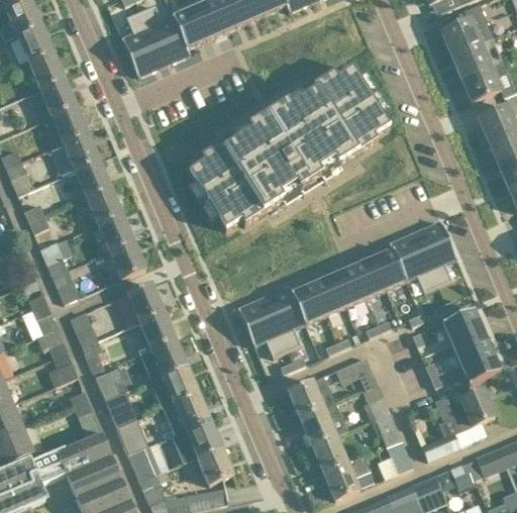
[(0,31),(4,41),(17,35),(42,25),(31,0),(23,0),(11,5),(5,8),(11,22),(2,26),(0,30),(0,31)]
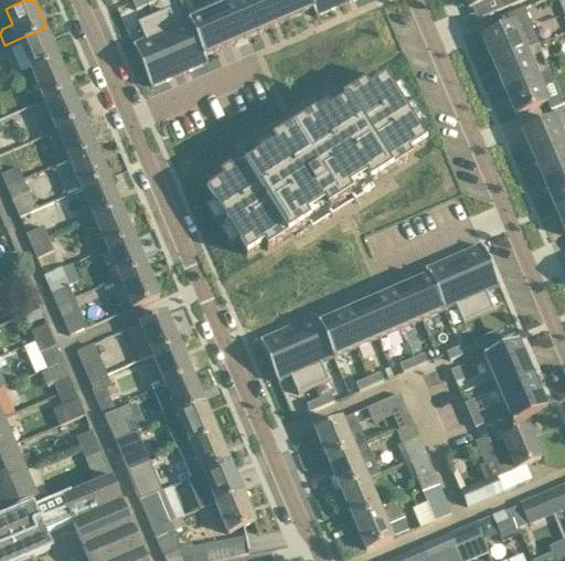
[(234,0),(232,1),(247,36),(269,28),(257,0),(234,0)]
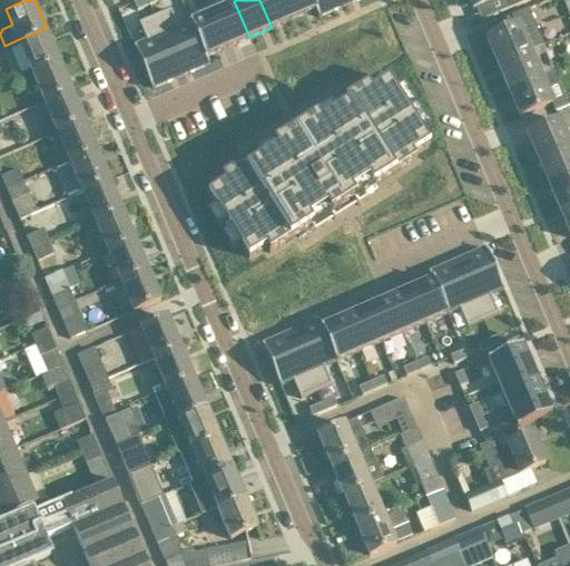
[(259,0),(272,28),(294,18),(286,0),(259,0)]
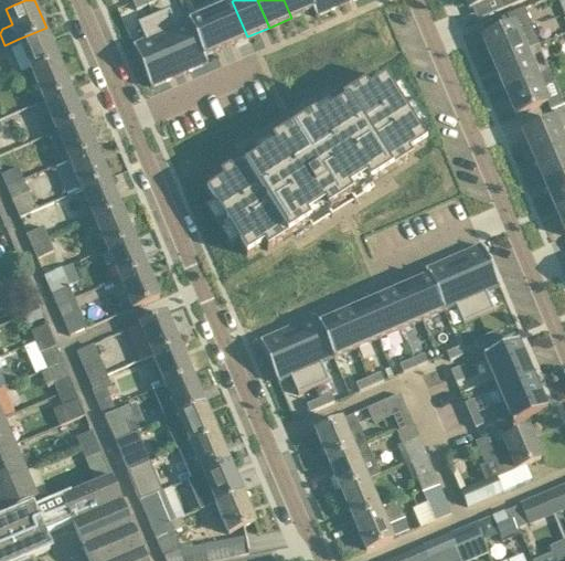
[(284,0),(291,18),(313,9),(310,0),(284,0)]
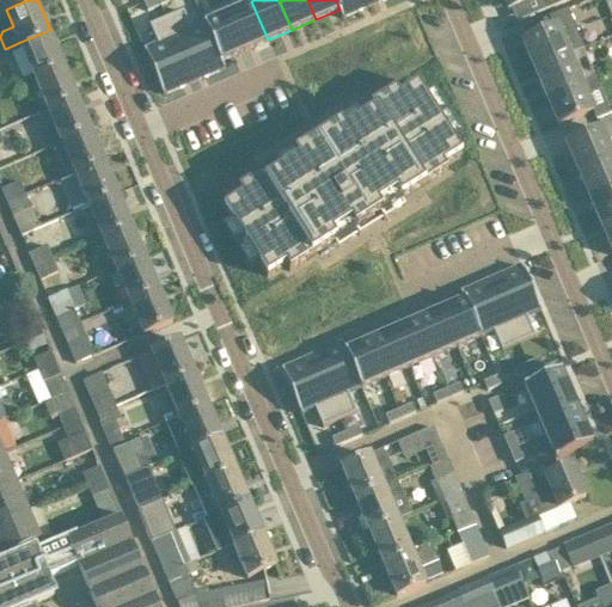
[(336,0),(340,10),(342,16),(371,4),(369,0),(336,0)]
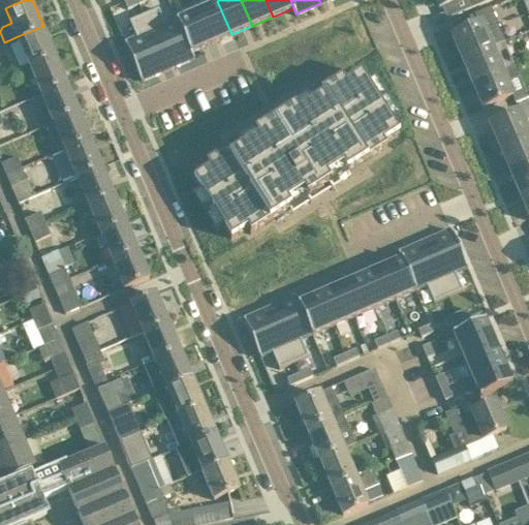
[(437,0),(439,5),(450,0),(470,0),(472,4),(464,8),(484,0),(437,0)]
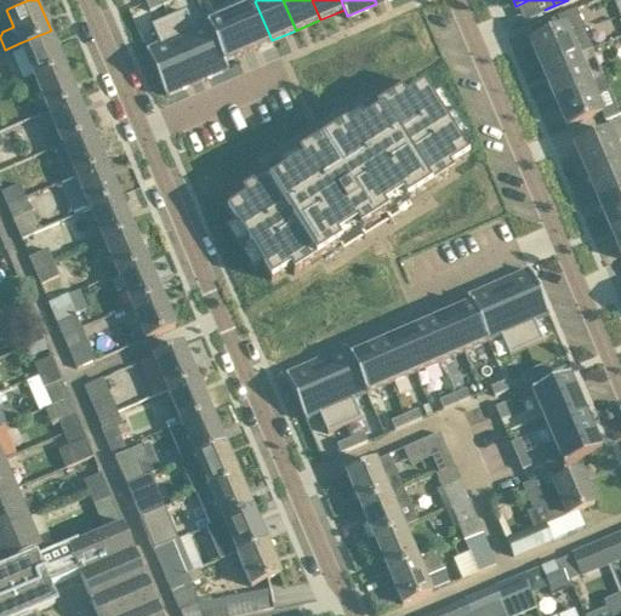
[(255,1),(232,11),(248,51),(272,40),(255,1)]
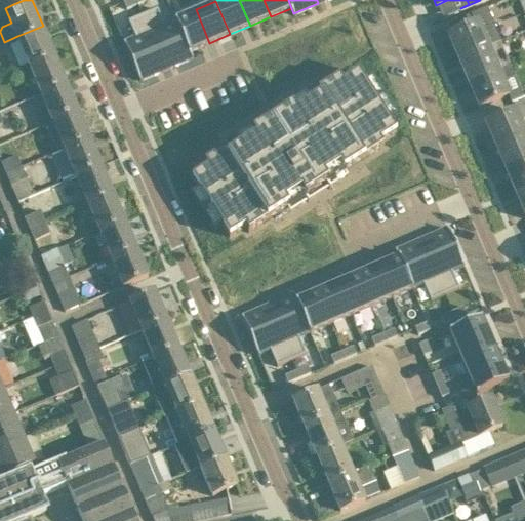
[(458,56),(488,44),(500,39),(485,5),(471,11),(474,21),(448,32),(458,56)]
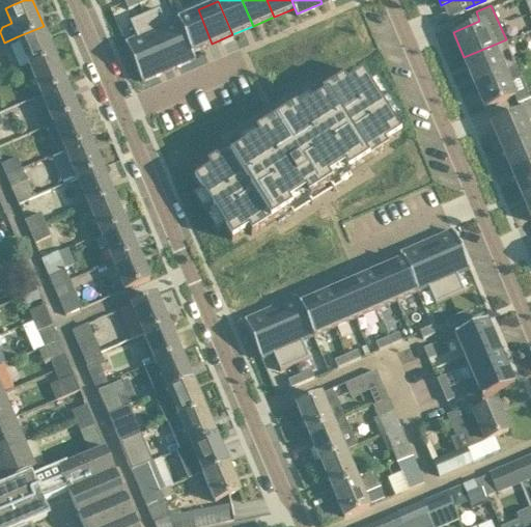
[(159,7),(145,14),(169,68),(194,58),(191,52),(176,19),(166,24),(159,7)]
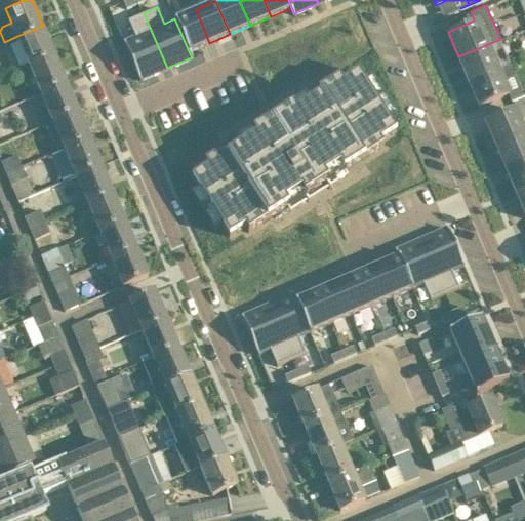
[(196,9),(174,18),(189,51),(209,43),(196,9)]
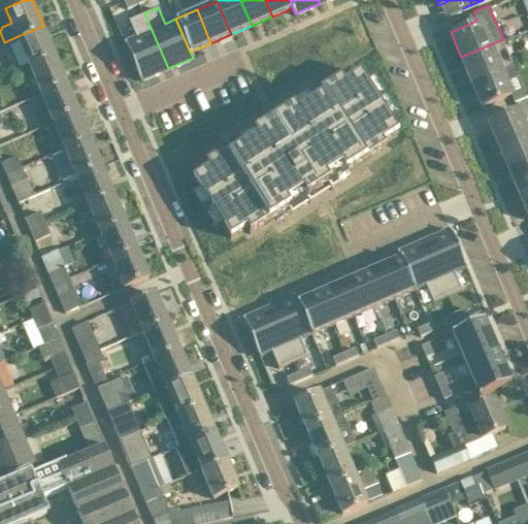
[(137,35),(126,40),(142,79),(168,68),(144,13),(130,19),(137,35)]
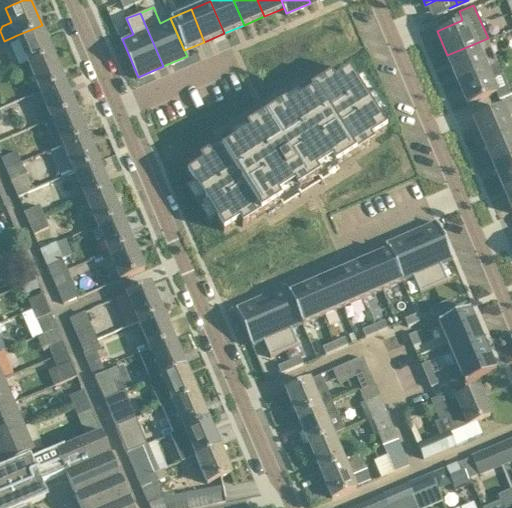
[(17,35),(28,62),(53,52),(42,25),(17,35)]
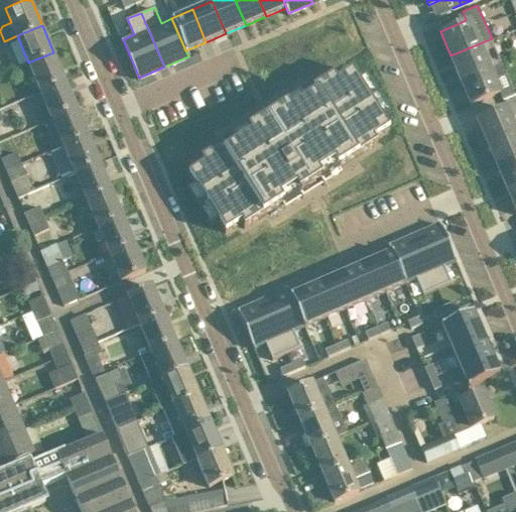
[(450,55),(461,80),(490,67),(480,43),(450,55)]
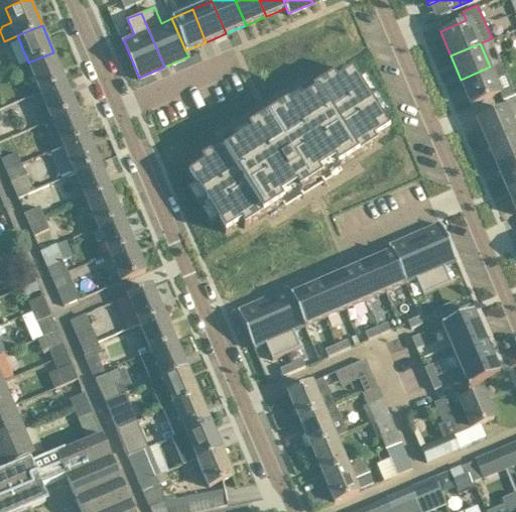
[(28,62),(40,90),(65,79),(53,52),(28,62)]
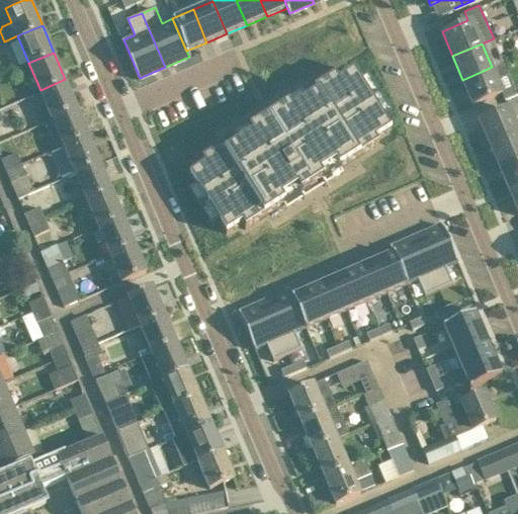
[(492,67),(462,80),(472,104),(502,91),(496,76),(507,71),(504,62),(492,67)]
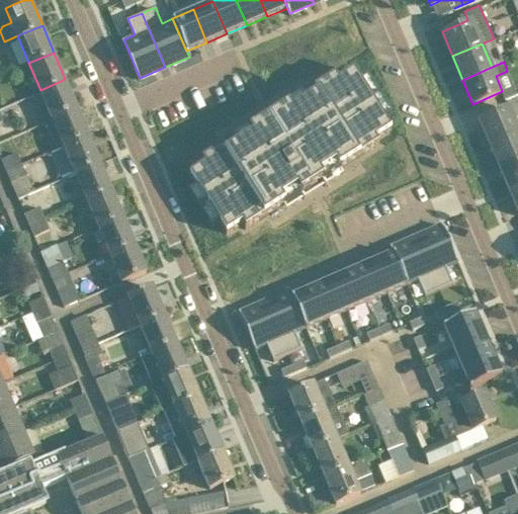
[(206,162),(189,173),(227,232),(243,222),(247,227),(377,144),(374,139),(391,127),(354,69),(337,80),(334,75),(316,86),(319,91),(290,109),(286,104),(250,127),(253,133),(225,151),(222,146),(203,158),(206,162)]
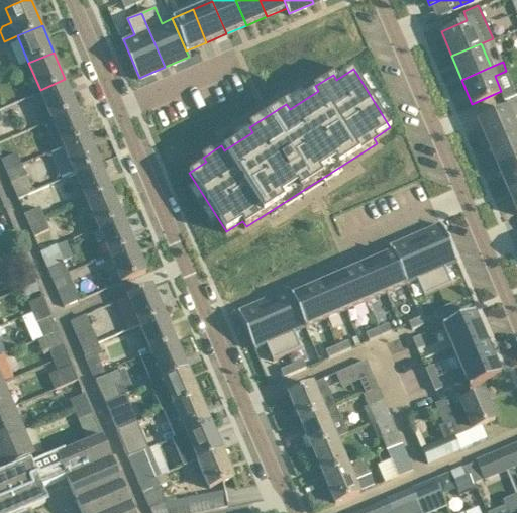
[(40,90),(52,117),(77,106),(65,79),(40,90)]
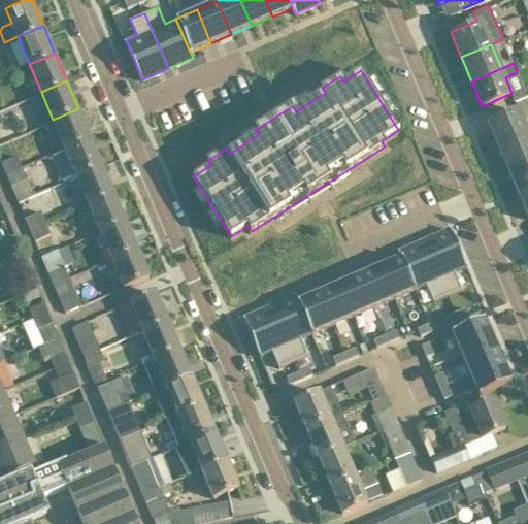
[(53,120),(64,146),(90,136),(78,108),(53,120)]
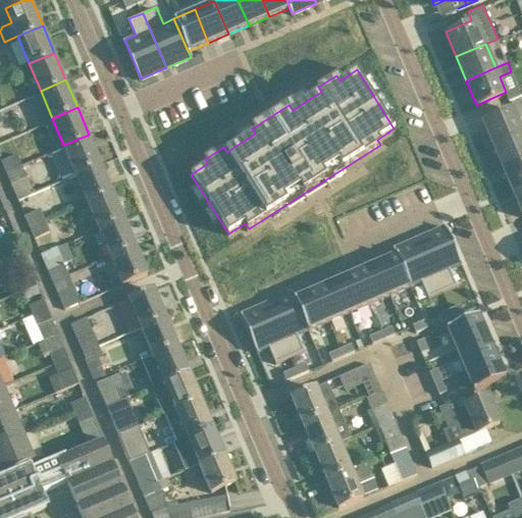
[(482,119),(492,144),(521,131),(521,130),(512,107),(482,119)]
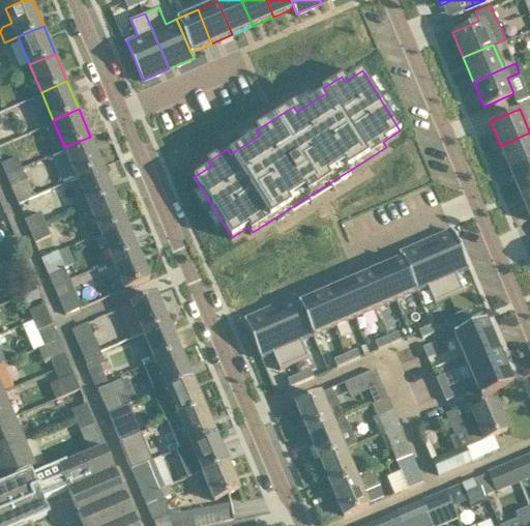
[(529,133),(500,146),(510,170),(529,161),(529,133)]
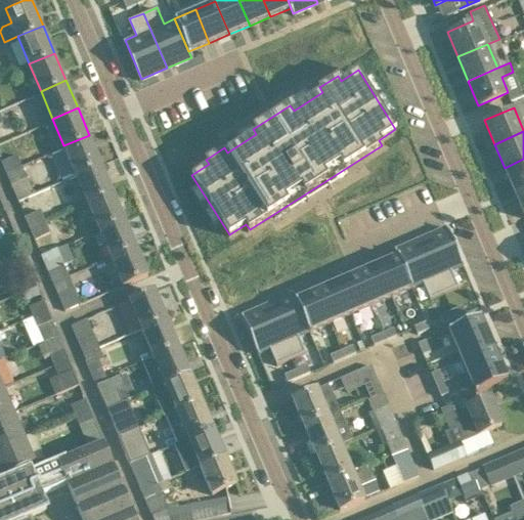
[(63,145),(76,173),(100,163),(89,135),(63,145)]
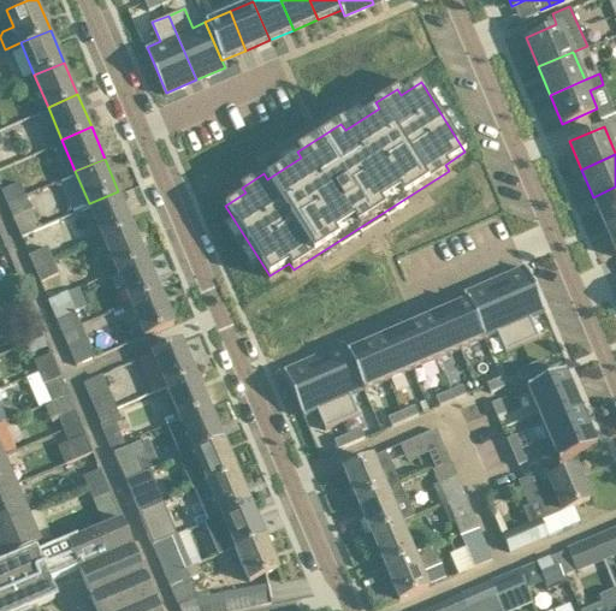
[(17,176),(0,183),(0,184),(7,201),(24,193),(17,176)]
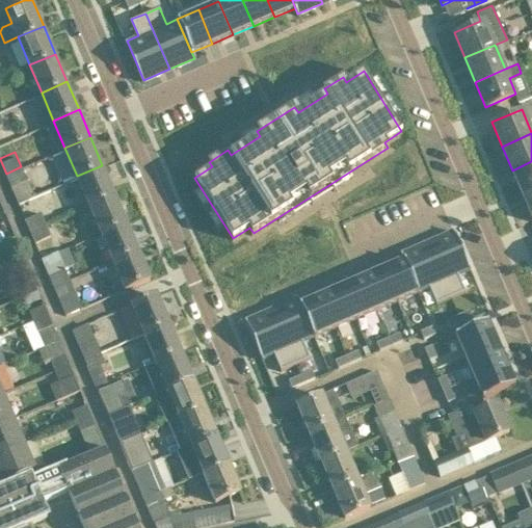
[(531,161),(512,170),(523,194),(531,190),(531,161)]
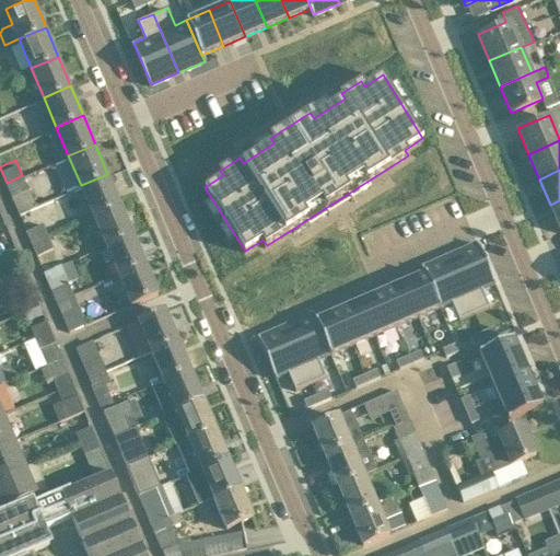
[(81,185),(93,215),(120,204),(107,174),(81,185)]
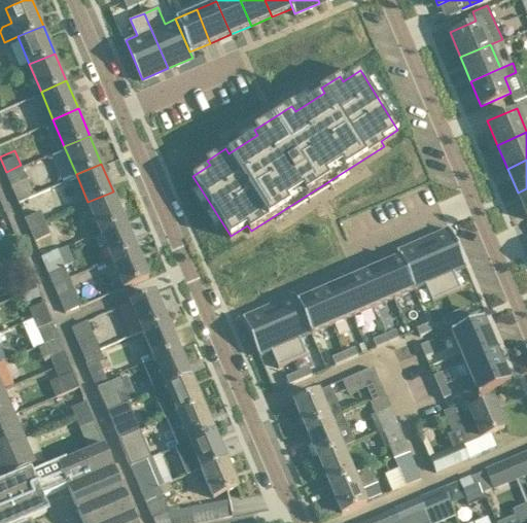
[(21,165),(6,172),(11,183),(26,177),(21,165)]
